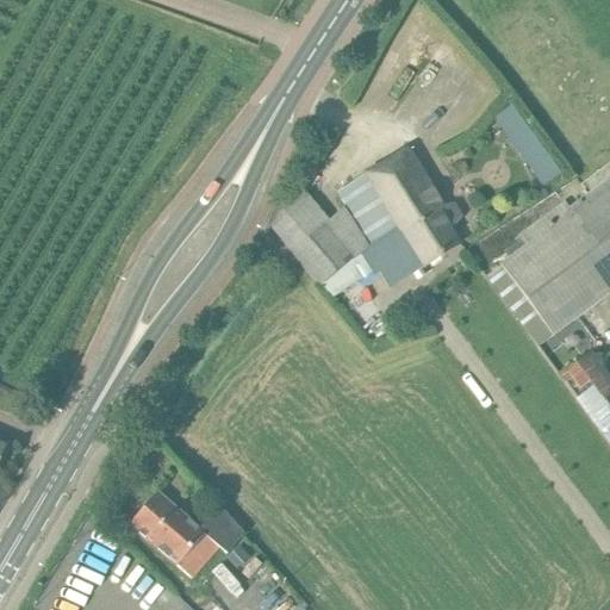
[(560,174),(511,106),(493,119),(542,187),(560,174)]
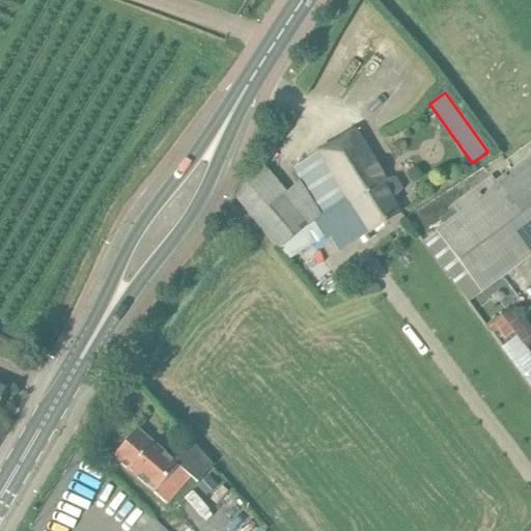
[(386,180),(354,130),(291,168),(300,182),(286,193),(260,164),(236,199),(287,260),(324,238),(326,241),(330,238),(338,251),(399,213),(390,198),(399,189),(393,179),(386,180)]
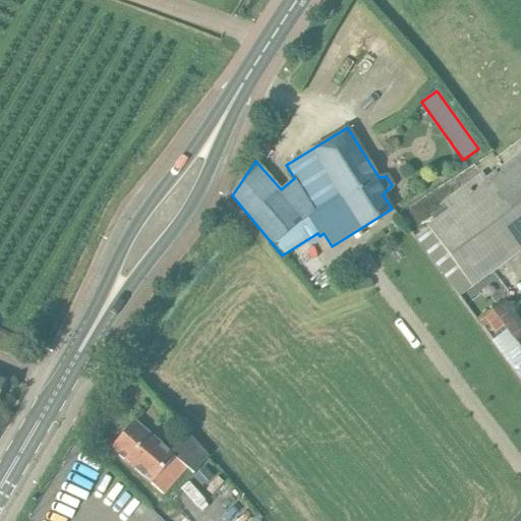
[(448,210),(426,226),(413,235),(459,297),(520,250),(520,151),(485,177),(481,172),(442,203),(448,210)]
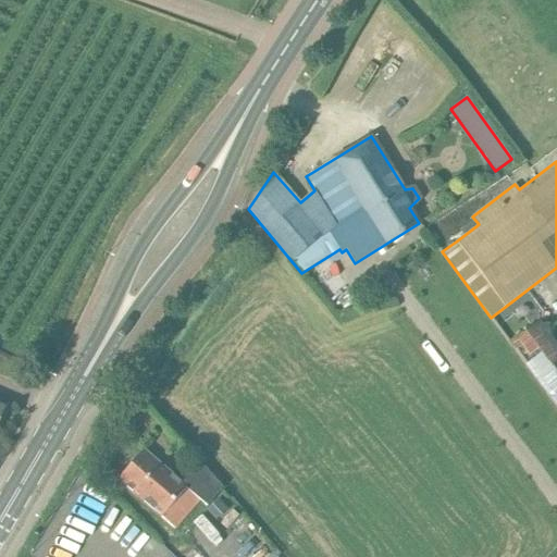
[(556,346),(540,323),(511,344),(556,407),(556,346)]
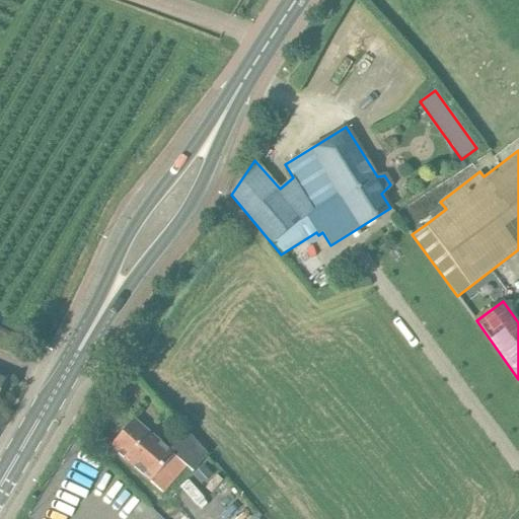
[(133,420),(108,447),(147,480),(148,479),(157,488),(161,492),(184,465),(193,471),(208,454),(186,429),(167,449),(133,420)]
